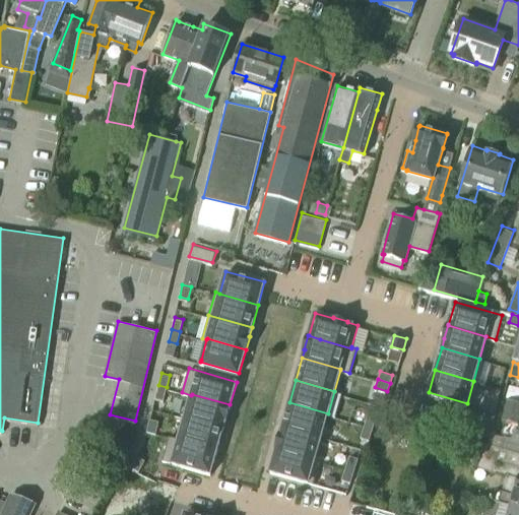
[(158,385),(155,397),(164,399),(167,387),(158,385)]
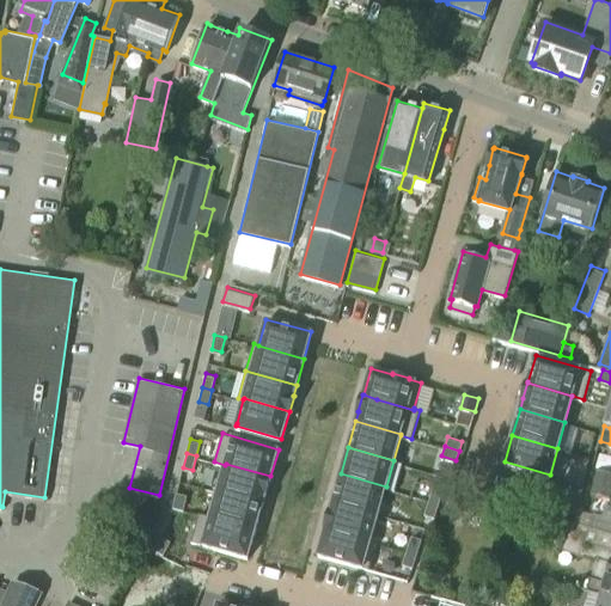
[(225,465),(218,489),(263,502),(266,493),(267,493),(272,477),(270,476),(226,464),(225,465)]
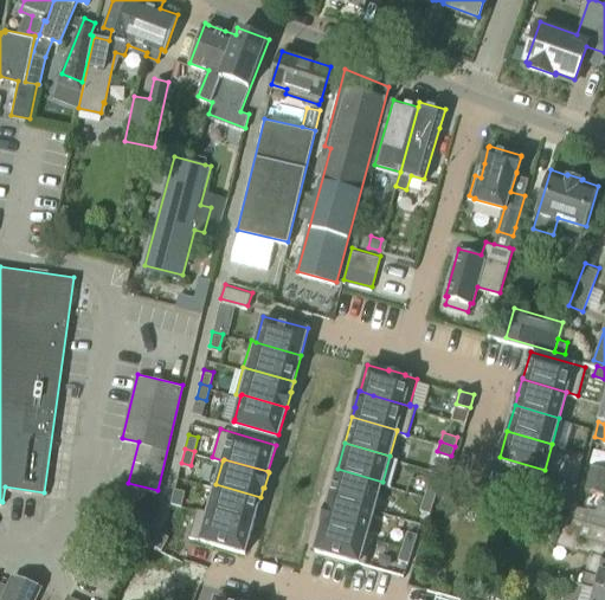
[(604,466),(590,463),(584,488),(604,494),(604,466)]
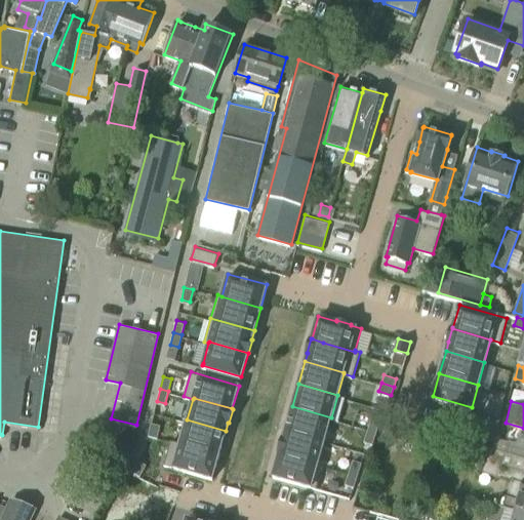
[(292,406),(286,429),(325,440),(331,417),(292,406)]
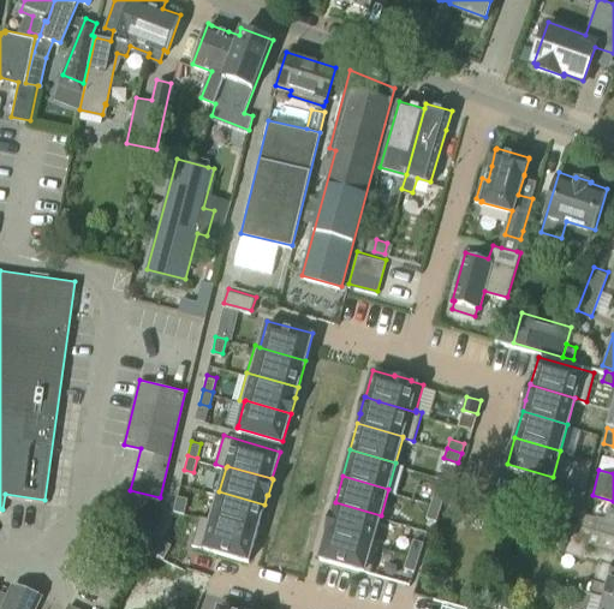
[(436,487),(431,501),(442,505),(446,490),(436,487)]
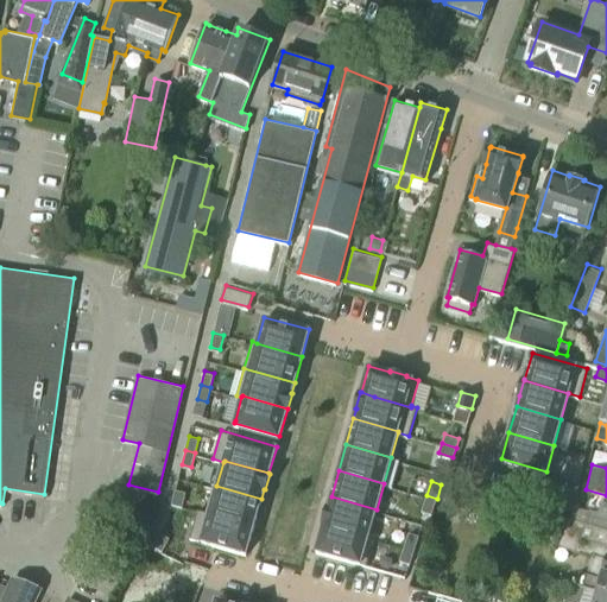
[(517,485),(513,499),(523,501),(526,487),(517,485)]
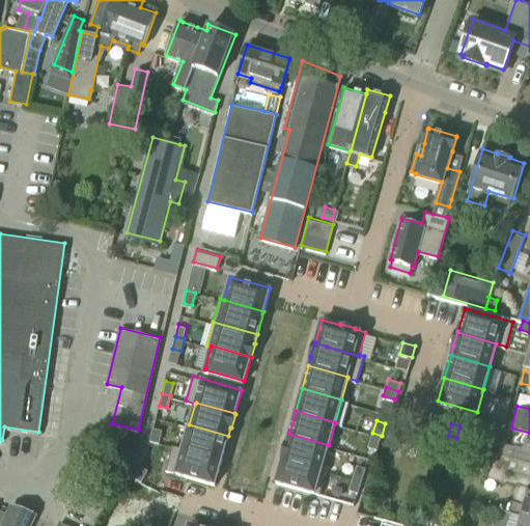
[(183,447),(183,449),(222,460),(228,436),(189,424),(183,447)]
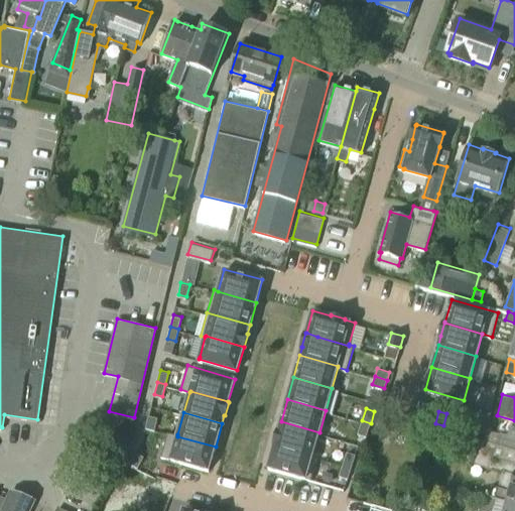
[(446,413),(443,425),(452,428),(455,415),(446,413)]
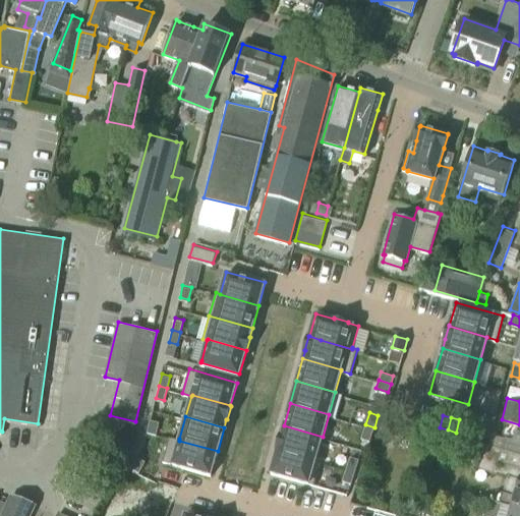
[(151,418),(148,431),(157,433),(160,420),(151,418)]
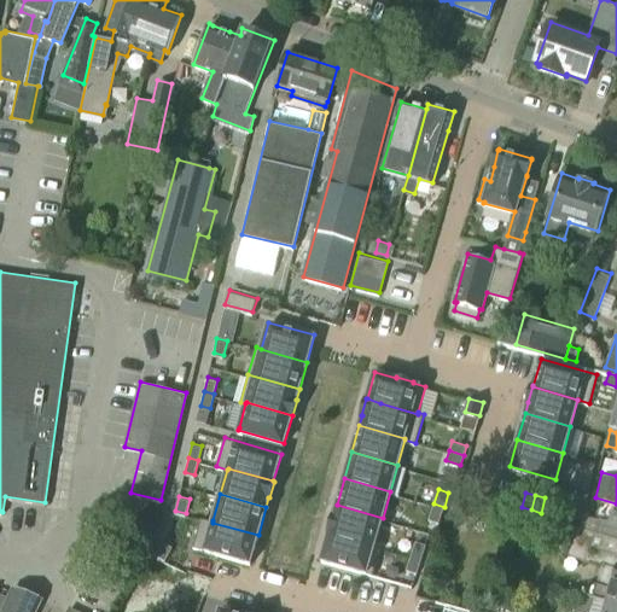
[(545,497),(541,513),(551,516),(554,501),(545,497)]
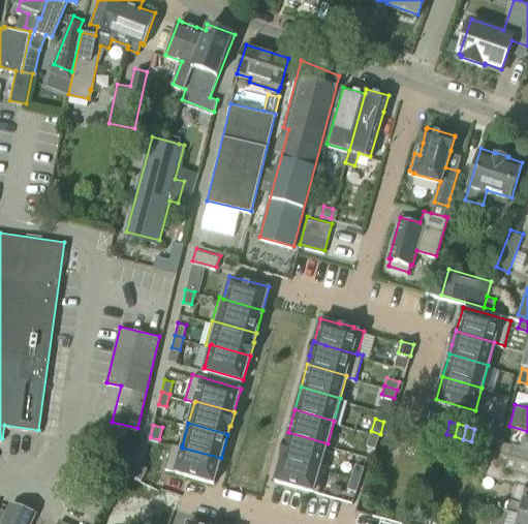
[(484,430),(482,439),(494,443),(497,433),(484,430)]
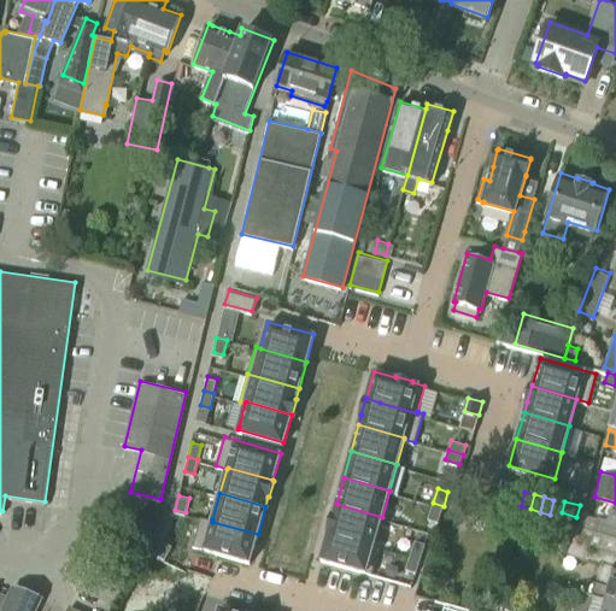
[(433,503),(428,517),(439,521),(444,506),(433,503)]
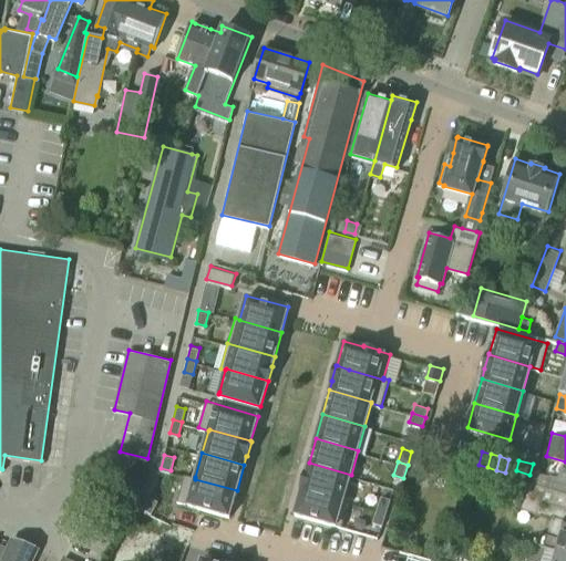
[(306,473),(301,487),(302,487),(343,499),(345,498),(351,475),(309,463),(306,473)]
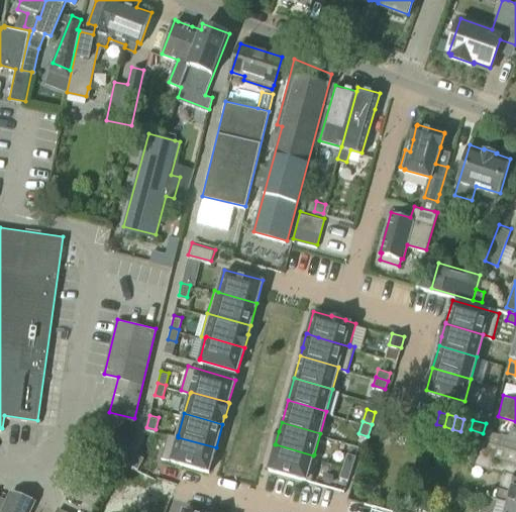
[(115,466),(130,436),(115,428),(100,457),(115,466)]
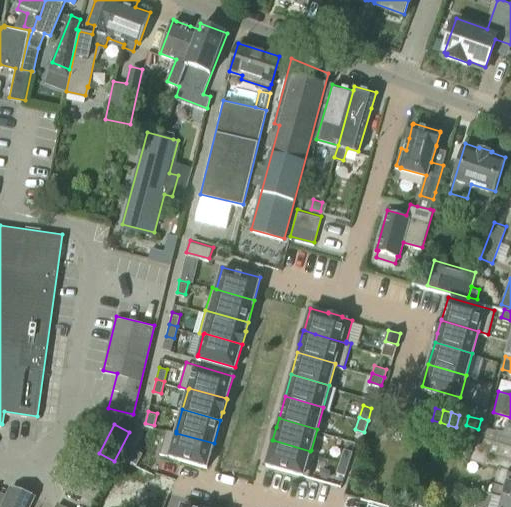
[(492,439),(469,432),(469,431),(466,430),(459,428),(447,425),(445,435),(467,441),(466,444),(474,447),(471,457),(500,466),(495,482),(488,480),(485,491),(493,493),(504,496),(504,495),(510,497),(510,444),(493,439),(492,439)]
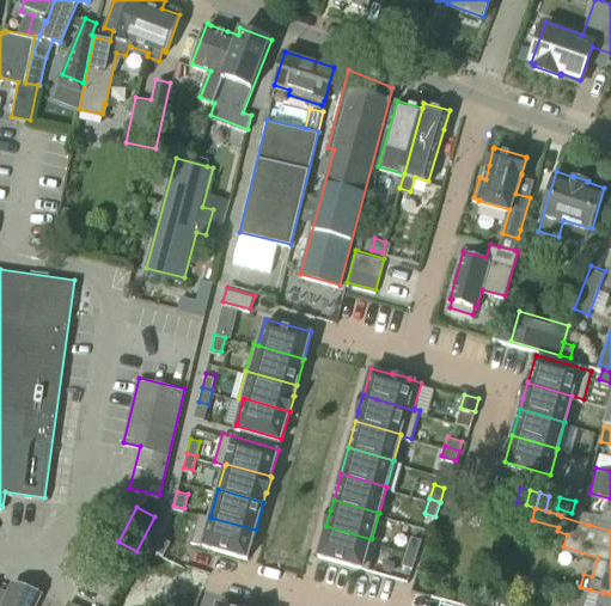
[(200,512),(191,540),(248,556),(256,530),(211,518),(211,515),(200,512)]
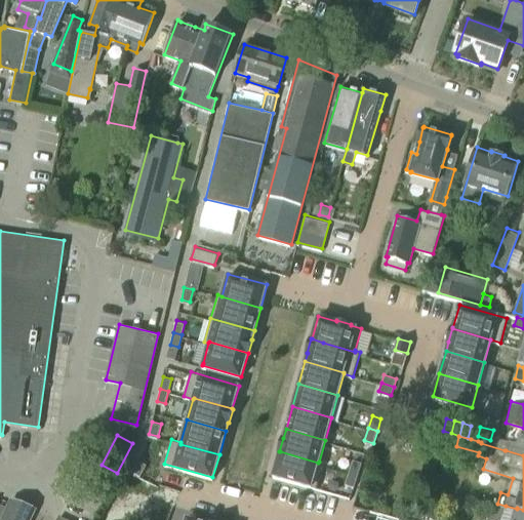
[(523,444),(509,440),(506,450),(523,454),(523,444)]
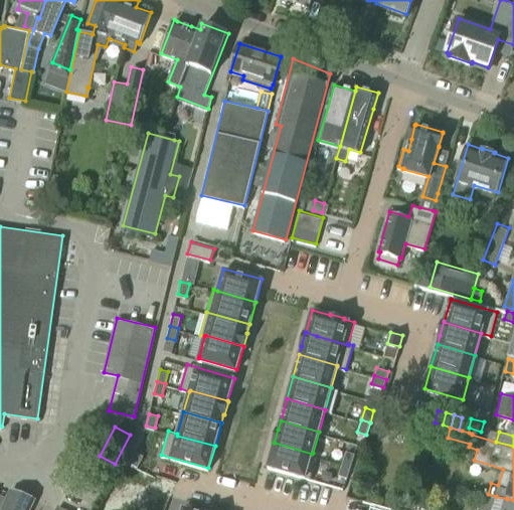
[(275,443),(268,466),(311,478),(317,454),(313,453),(312,454),(275,443)]
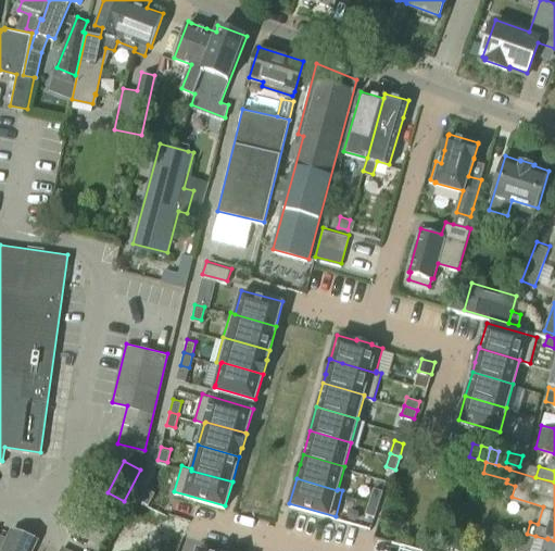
[(375,486),(370,499),(379,502),(383,489),(375,486)]
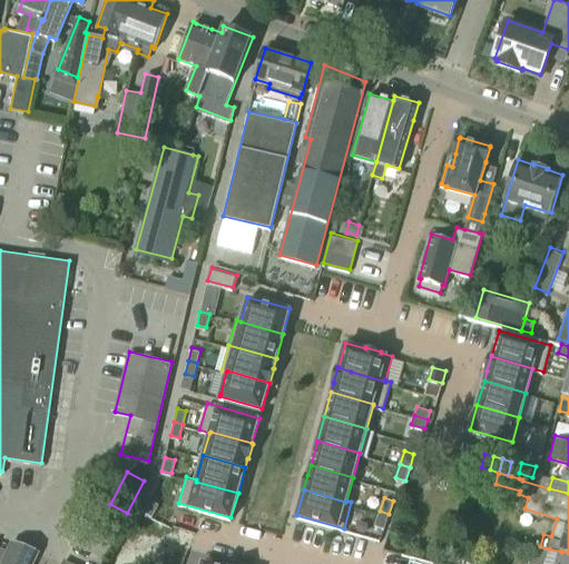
[(150,498),(144,511),(153,515),(159,503),(150,498)]
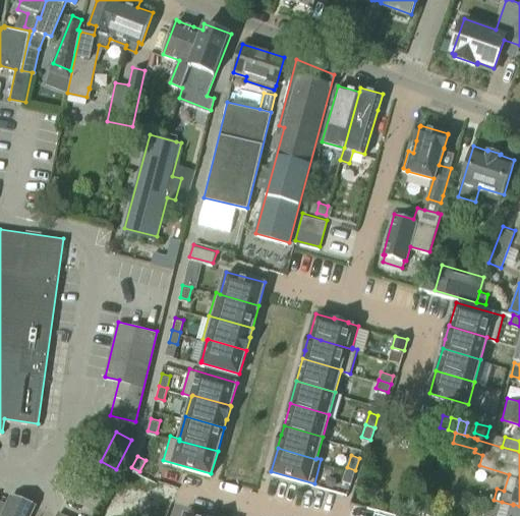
[(347,467),(343,479),(351,481),(355,470),(347,467)]
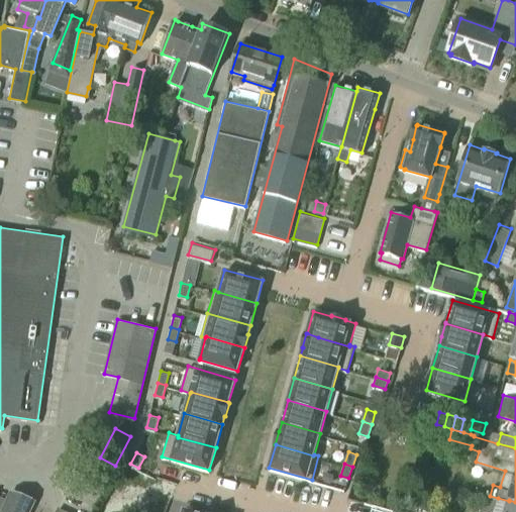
[(414,503),(428,507),(432,493),(418,489),(414,503)]
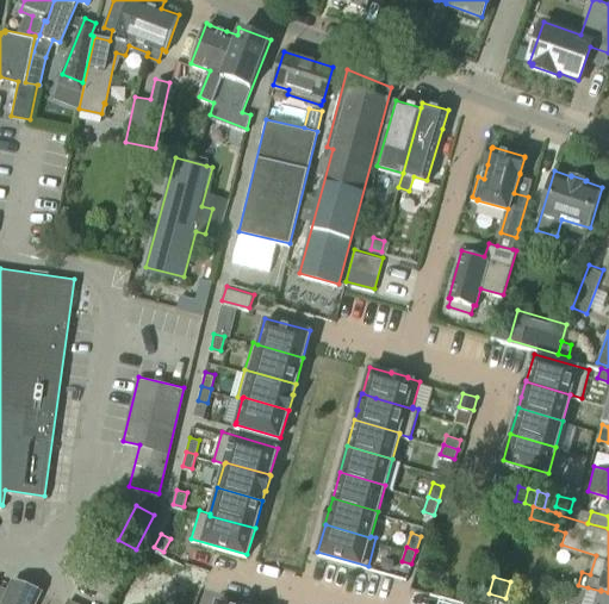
[(0,603),(33,603),(39,593),(37,586),(12,578),(8,587),(0,603)]
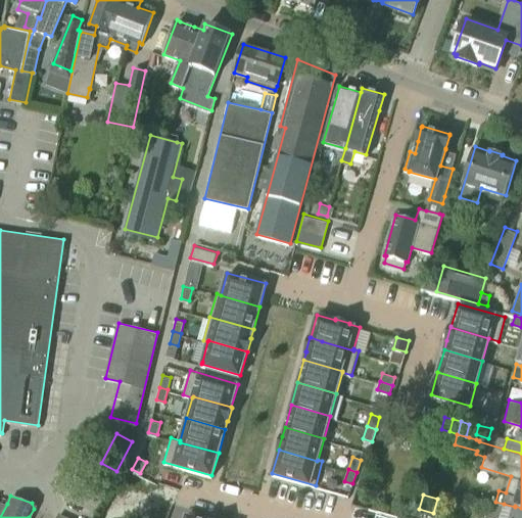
[(515,507),(504,504),(499,517),(521,517),(521,508),(515,506),(515,507)]
